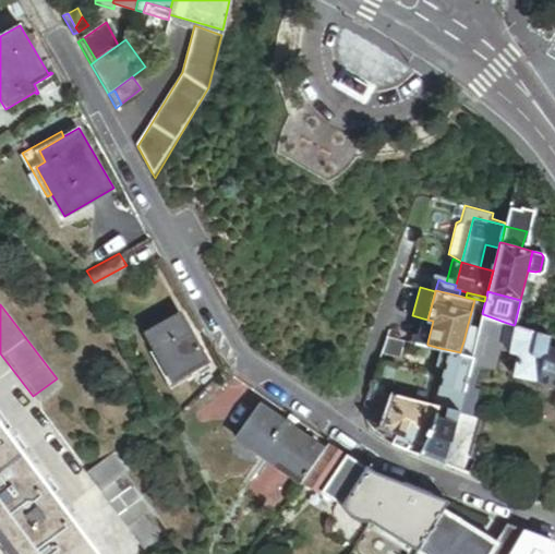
[(210,360),(182,311),(148,330),(175,380),(210,360)]
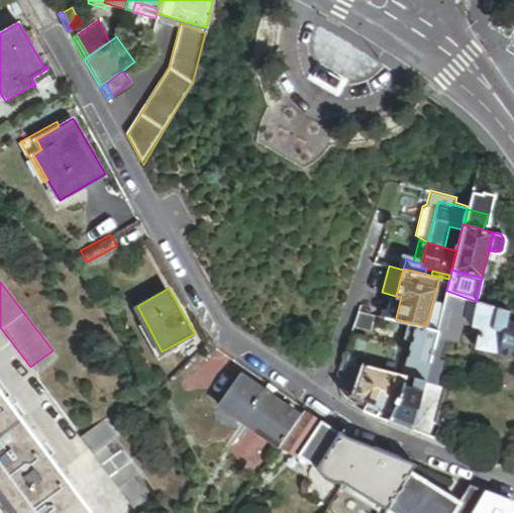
[(467,298),(447,291),(436,335),(455,340),(460,321),(467,298)]
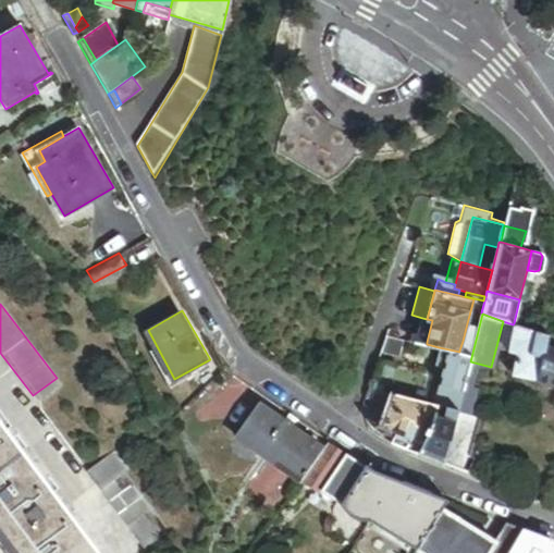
[(416,339),(427,342),(432,320),(427,319),(422,318),(416,339)]
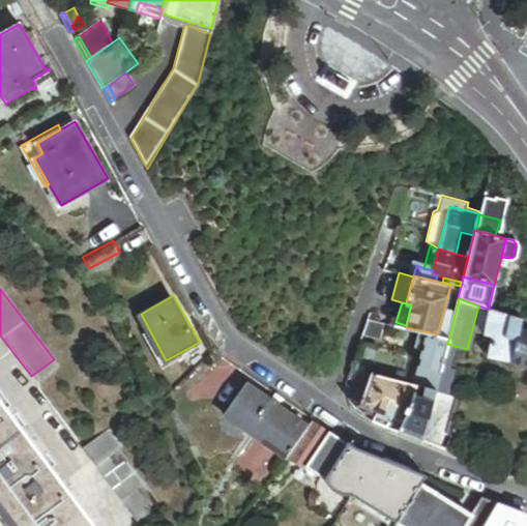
[(488,309),(478,305),(472,329),(485,331),(488,309)]
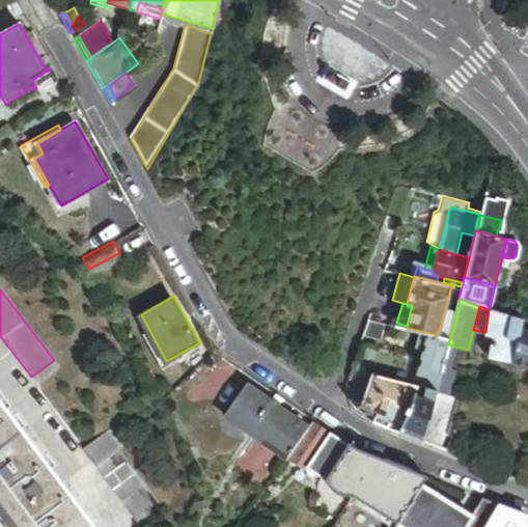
[(454,310),(445,308),(441,325),(450,327),(454,310)]
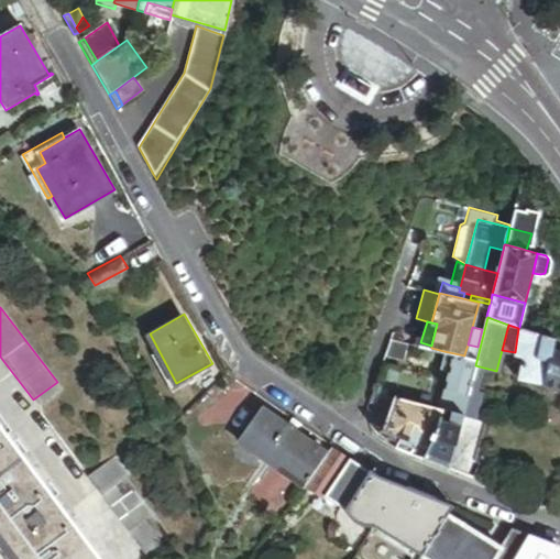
[(559,340),(519,327),(518,328),(515,352),(525,354),(520,376),(559,385),(559,340)]
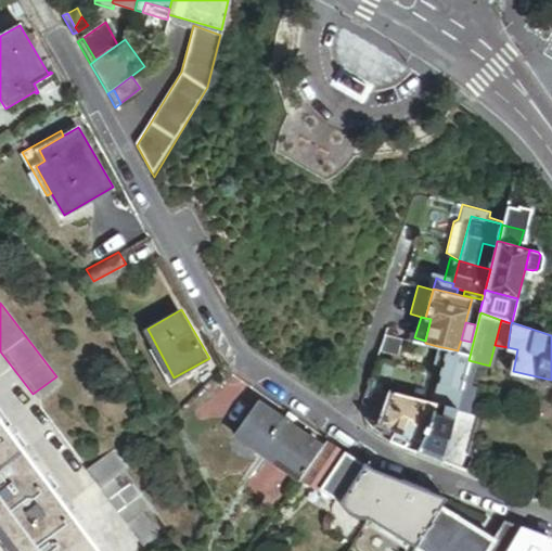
[(401,336),(384,331),(379,349),(397,354),(401,336)]
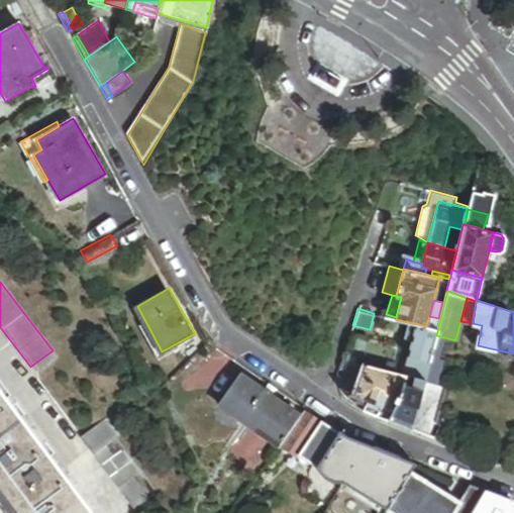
[(438,318),(429,316),(426,325),(435,328),(438,318)]
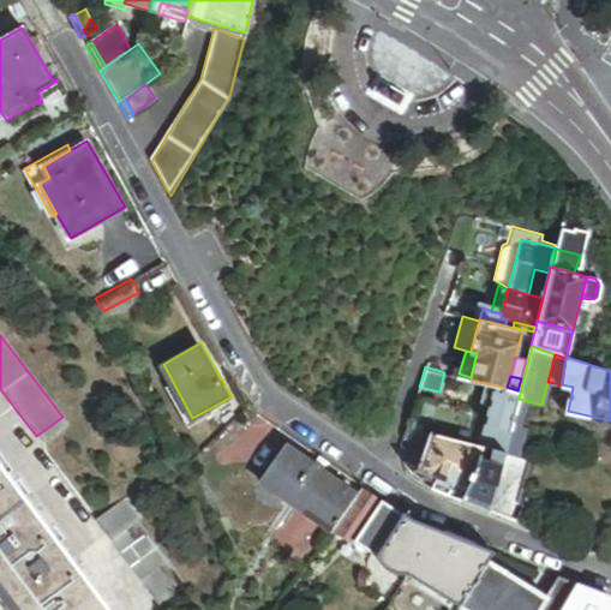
[(503,452),(519,392),(507,388),(484,383),(480,400),(490,402),(479,444),(486,447),(503,452)]
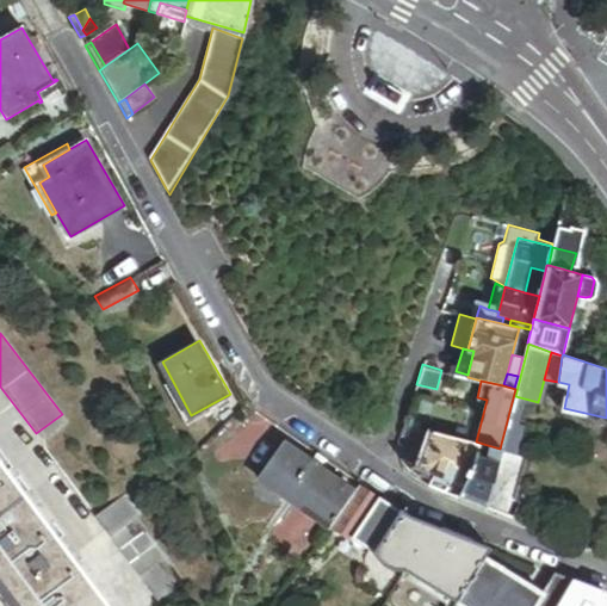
[(419,393),(410,415),(421,419),(468,433),(475,407),(419,393)]
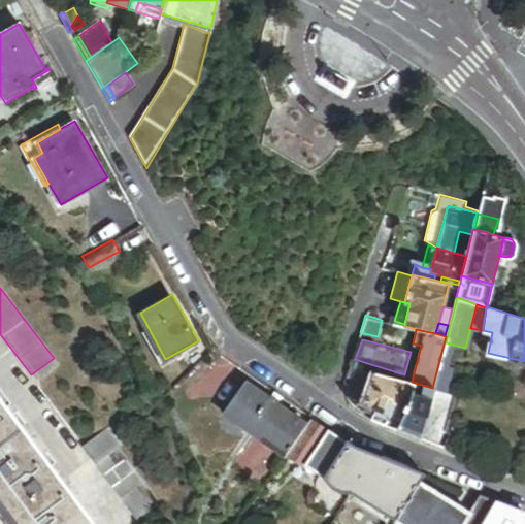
[(355,359),(353,366),(362,369),(364,362),(355,359)]
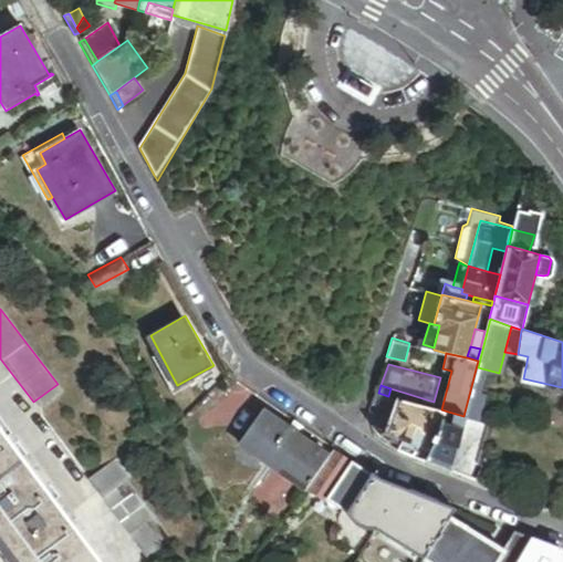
[(378,393),(374,392),(372,401),(398,407),(403,399),(388,396),(378,393)]
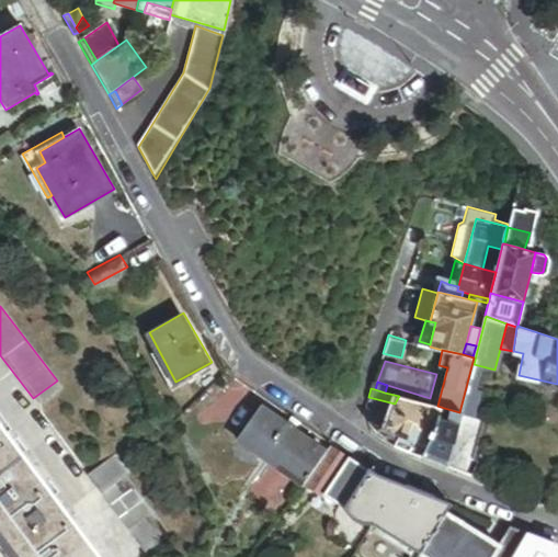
[(399,396),(395,404),(385,428),(398,433),(413,440),(424,445),(431,416),(434,405),(399,396)]
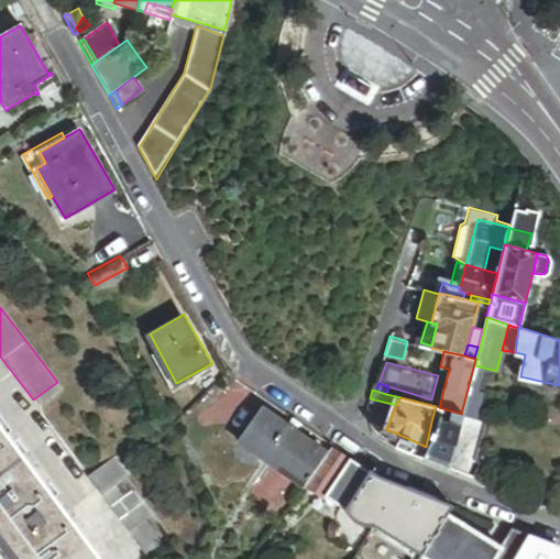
[(446,409),(439,407),(436,406),(432,417),(442,419),(446,409)]
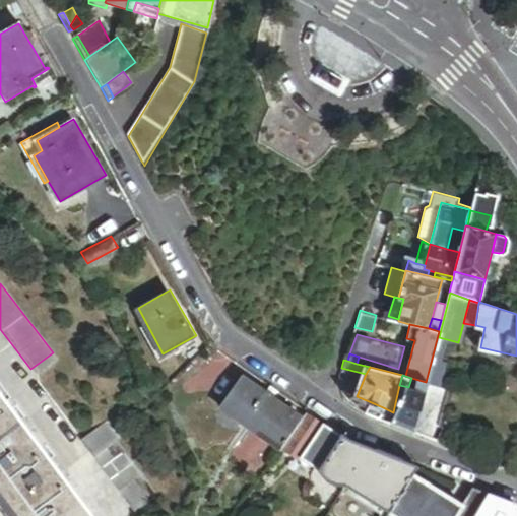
[(220,404),(279,447),(304,413),(241,376),(220,404)]
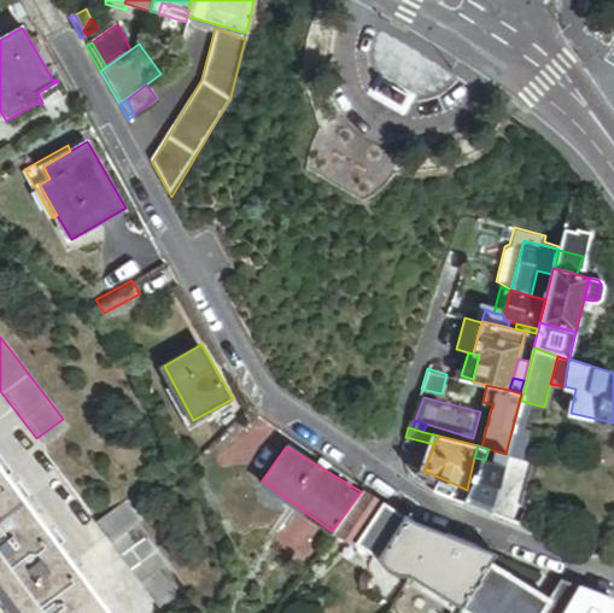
[(491,511),(506,454),(489,449),(485,460),(474,457),(467,490),(463,500),(491,511)]
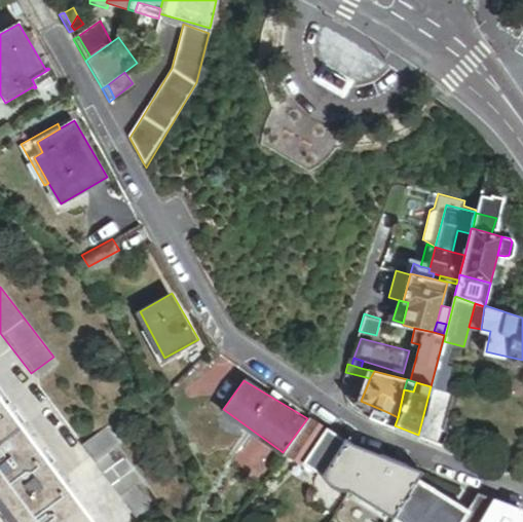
[(453,392),(431,386),(418,435),(442,444),(446,429),(445,427),(453,392)]
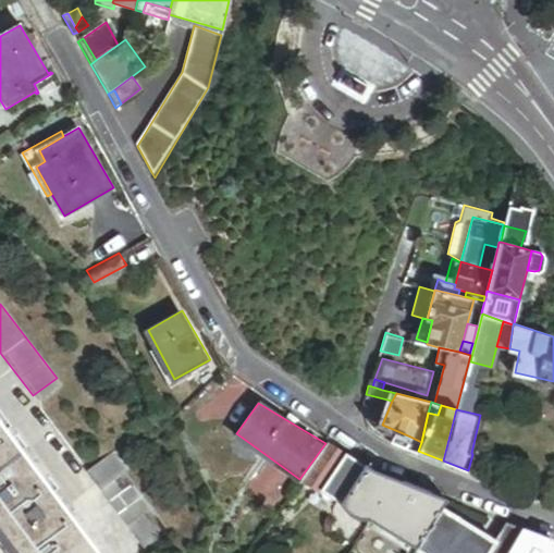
[(96,552),(0,425),(0,529),(17,552),(96,552)]
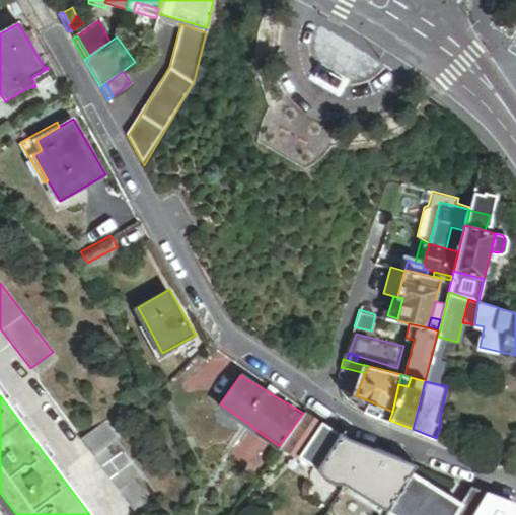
[(368,400),(363,411),(378,416),(382,407),(368,400)]
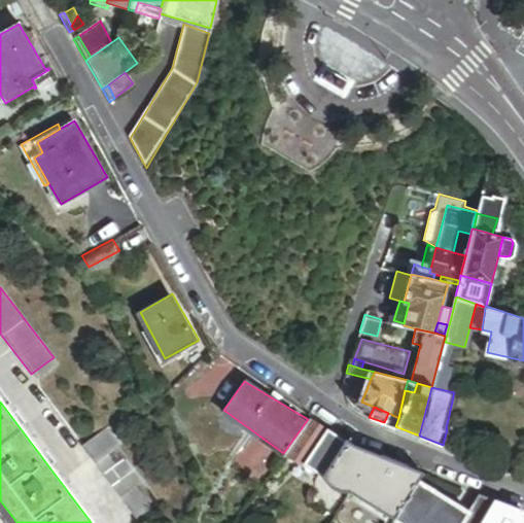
[(91,458),(114,442),(118,438),(105,420),(77,442),(91,458)]
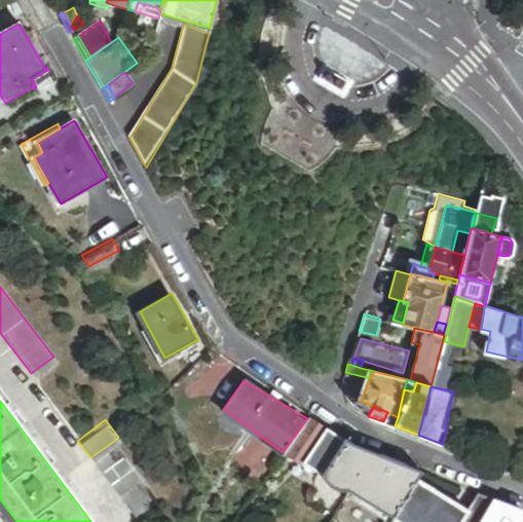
[(324,475),(345,438),(329,426),(304,462),(324,475)]
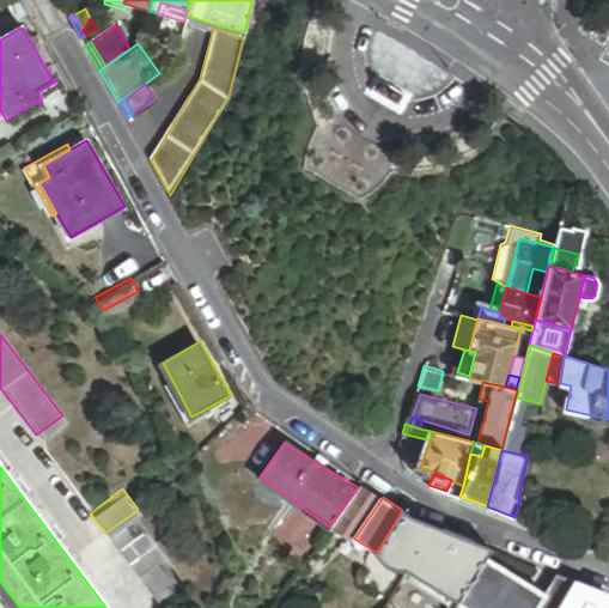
[(412,517),(402,510),(377,553),(381,560),(387,566),(391,569),(396,570),(406,570),(409,564),(432,524),(412,517)]
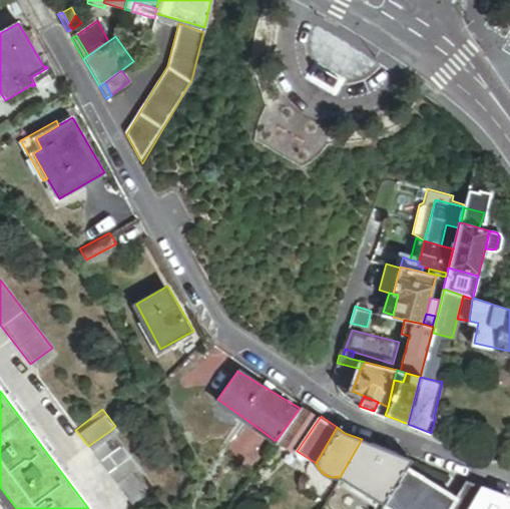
[(151,484),(111,430),(88,446),(128,501),(151,484)]
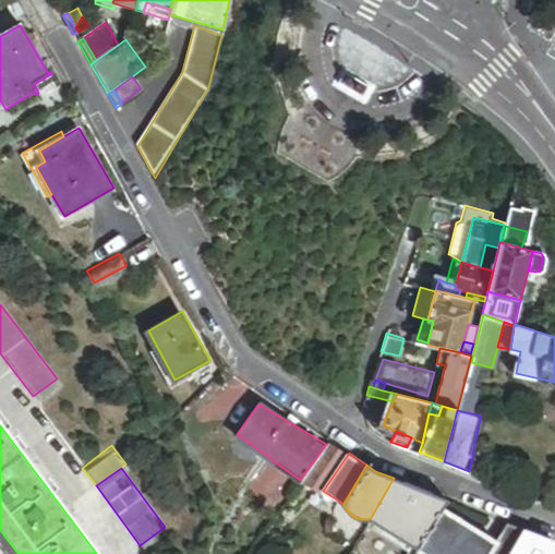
[(418,488),(394,478),(373,514),(394,526),(418,488)]
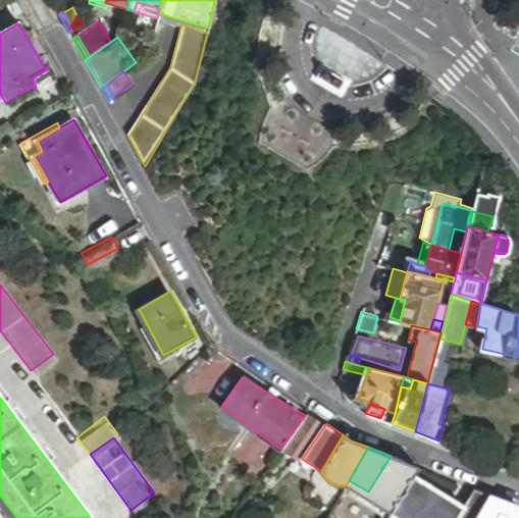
[(365,497),(391,513),(414,474),(419,467),(391,456),(368,491),(365,497)]
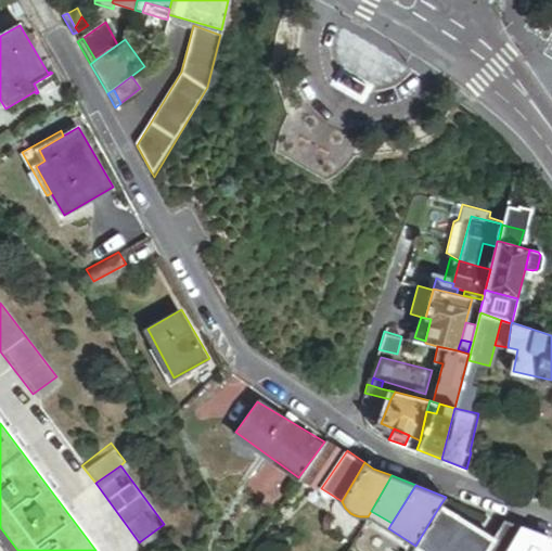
[(440,504),(415,546),(425,550),(505,550),(510,543),(495,535),(440,504)]
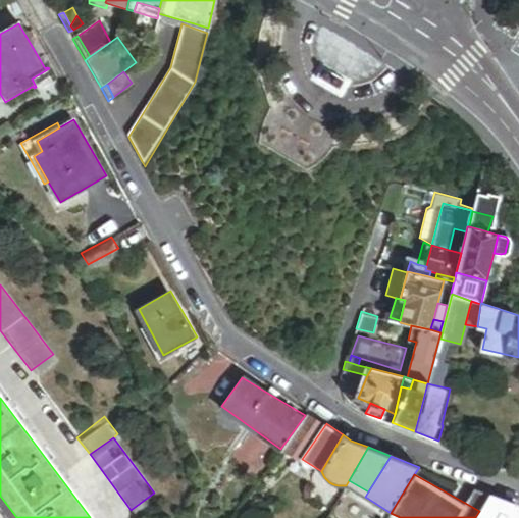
[(346,485),(365,497),(368,491),(349,480),(346,485)]
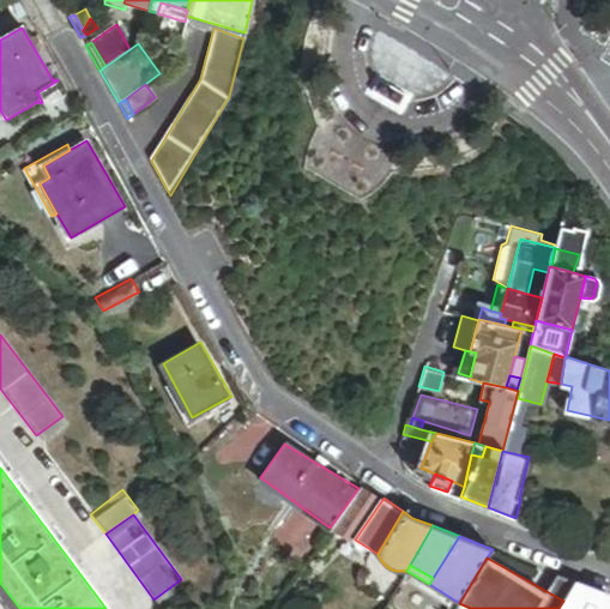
[(575,580),(556,573),(547,591),(563,601),(575,580)]
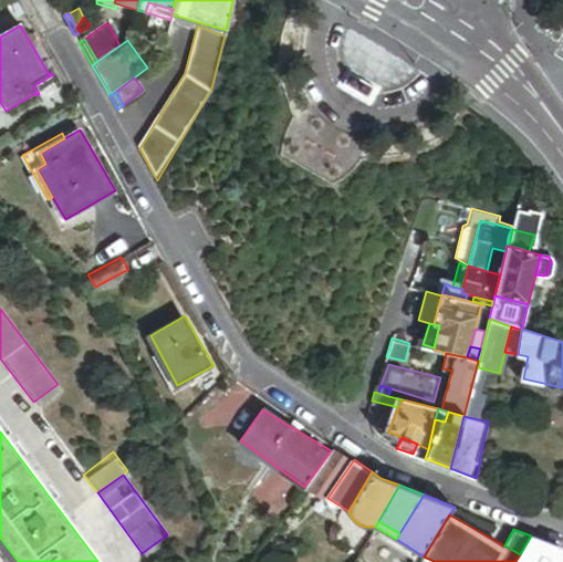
[(531,536),(520,554),(515,561),(562,561),(562,551),(559,545),(531,536)]
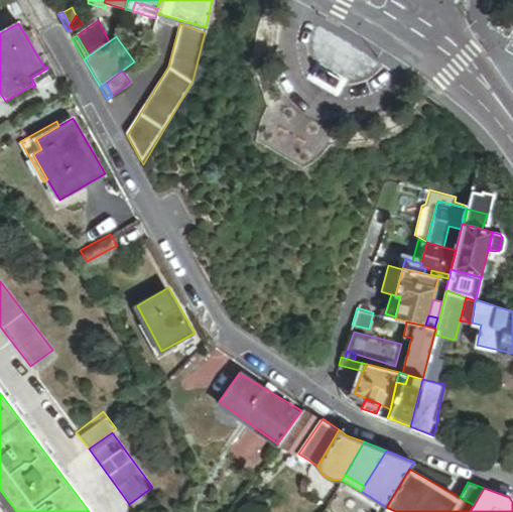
[(0,511),(16,511),(0,490),(0,511)]
